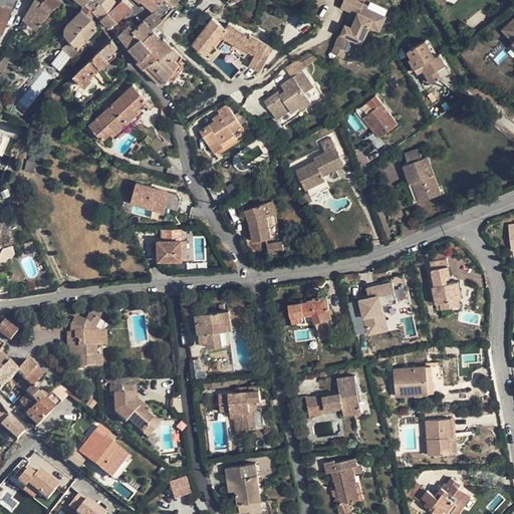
[(0,0),(0,31),(3,32),(12,10),(5,8),(8,2),(5,1),(5,0),(0,0)]
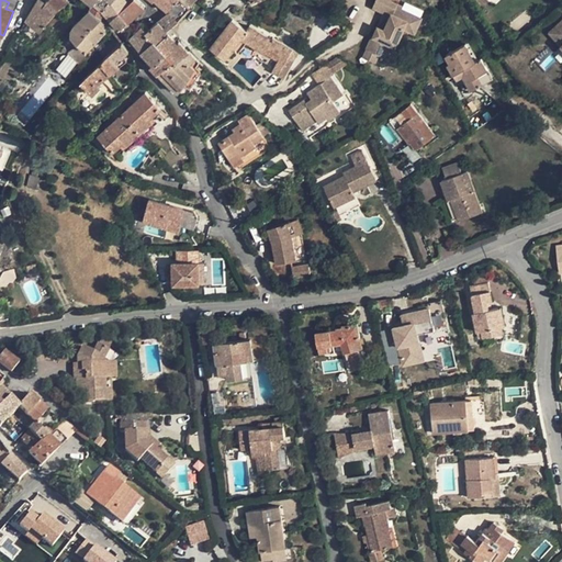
[(40,32),(58,10),(46,0),(45,2),(41,0),(36,0),(25,20),(40,32)]
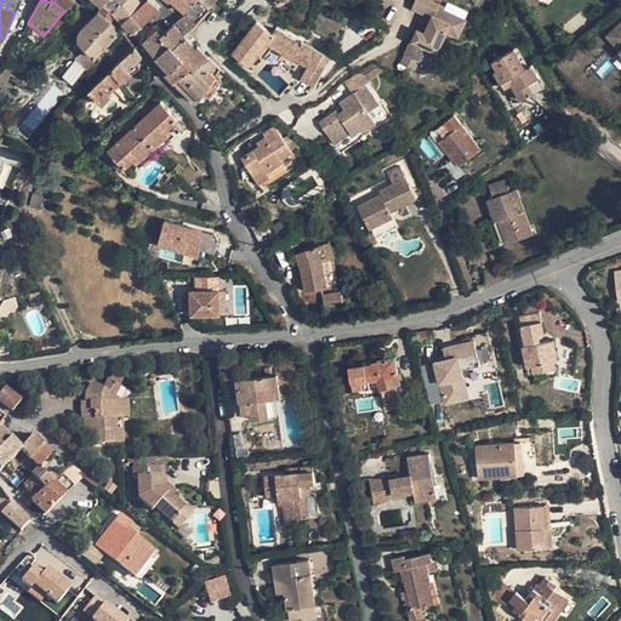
[(51,0),(64,11),(75,1),(73,0),(51,0)]
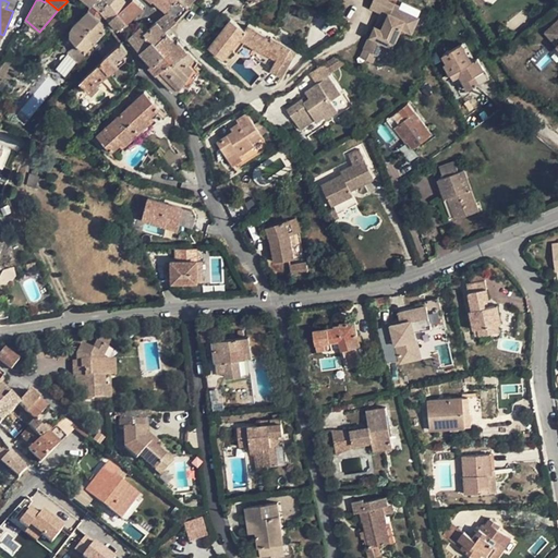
[(87,31),(96,22),(100,17),(104,12),(112,3),(108,0),(94,0),(92,3),(88,10),(76,23),(73,26),(70,29),(70,35),(76,43),(87,31)]
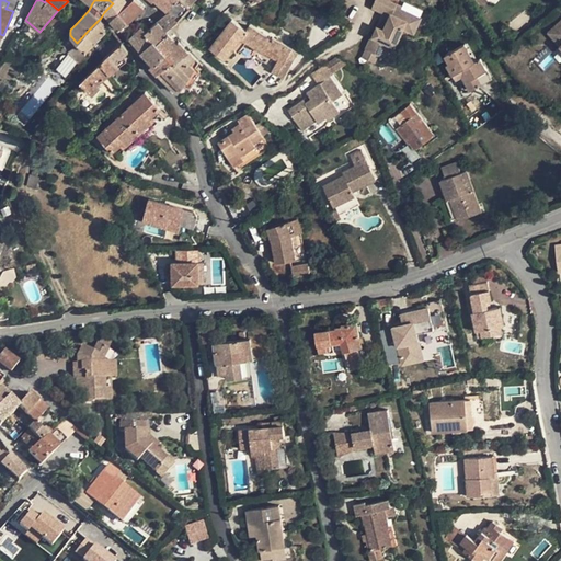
[(109,0),(113,3),(104,12),(110,19),(117,11),(128,1),(126,0),(109,0)]
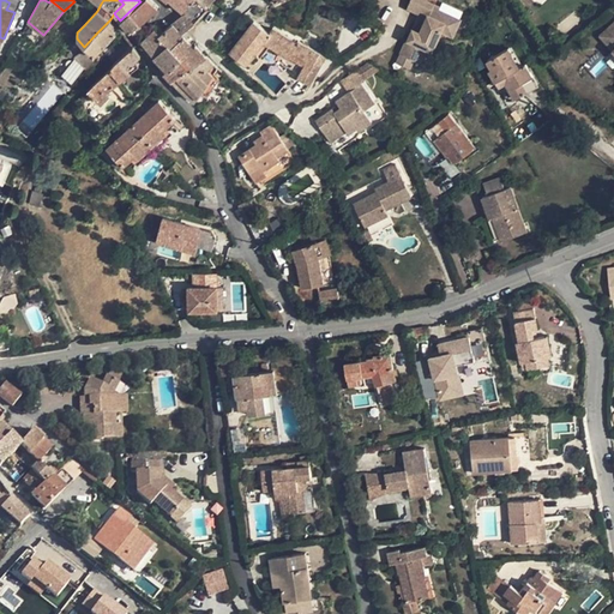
[(142,0),(140,1),(128,12),(139,23),(158,7),(150,0),(142,0)]
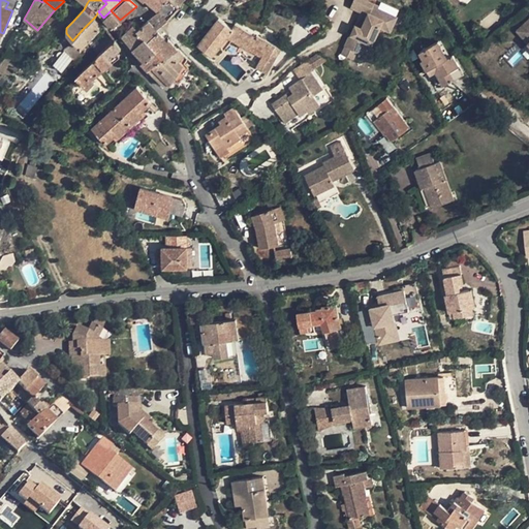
[(142,0),(143,1),(143,0),(146,0),(157,9),(165,0),(142,0)]
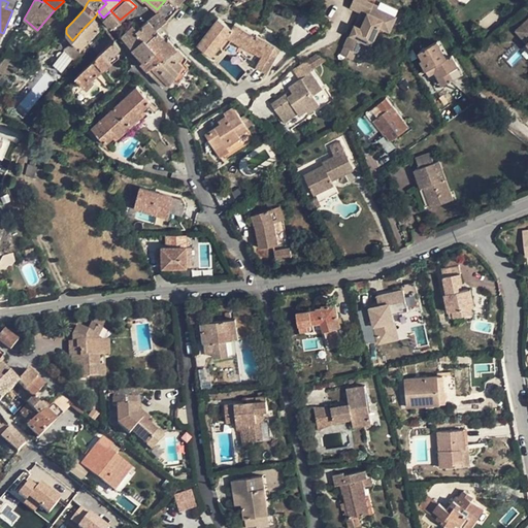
[(165,0),(157,9),(159,11),(167,20),(178,6),(171,0),(165,0)]
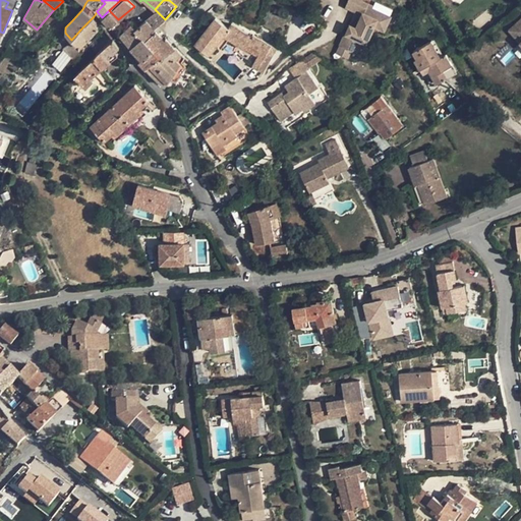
[(362,0),(366,2),(355,24),(353,23),(347,35),(364,44),(370,33),(374,35),(384,18),(393,23),(400,9),(383,0),(362,0)]
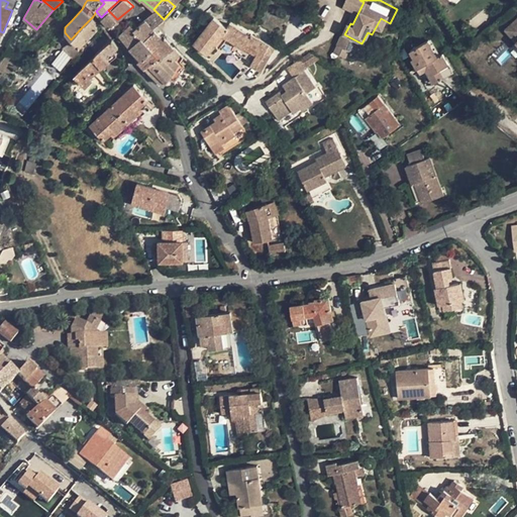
[(108,10),(101,17),(109,26),(117,19),(108,10)]
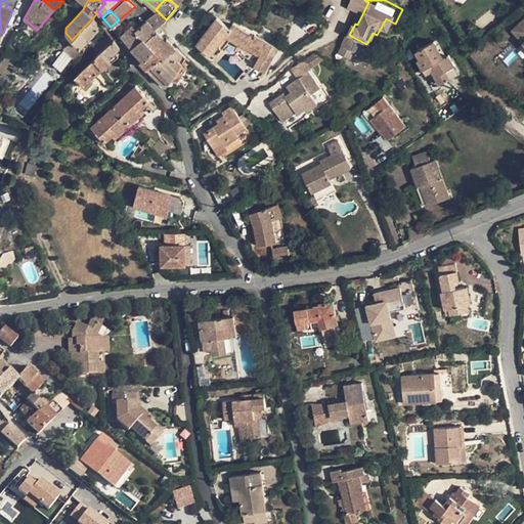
[(156,29),(166,19),(158,11),(138,27),(136,29),(142,37),(145,40),(157,31),(156,29)]
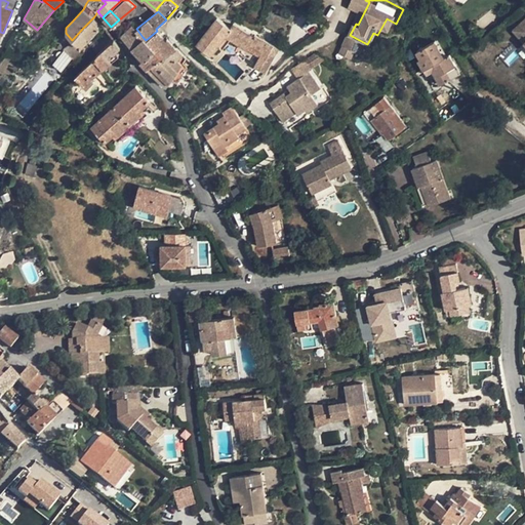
[(209,55),(217,45),(221,48),(230,39),(246,48),(249,43),(263,50),(259,56),(254,66),(265,72),(278,47),(268,42),(254,35),(253,36),(233,24),(230,28),(216,17),(196,44),(209,55)]
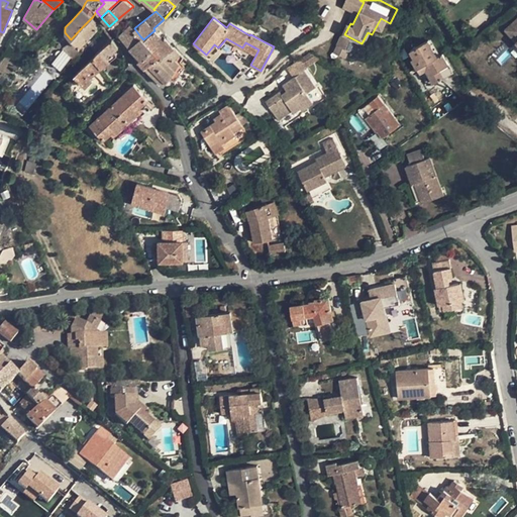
[(81,28),(71,39),(72,40),(78,46),(97,28),(89,20),(81,28)]
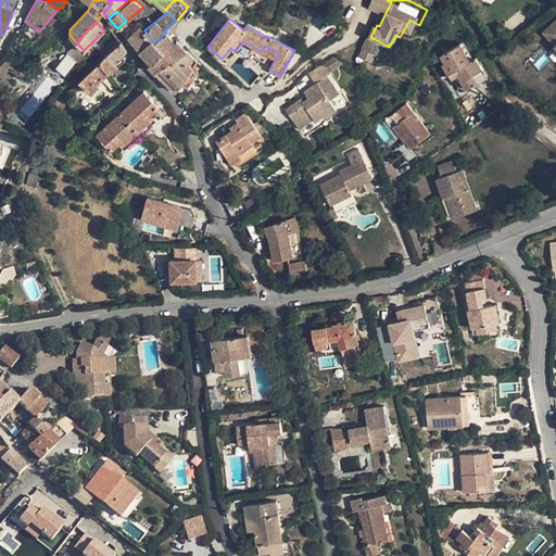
[(139,50),(151,39),(144,30),(139,26),(127,37),(139,50)]
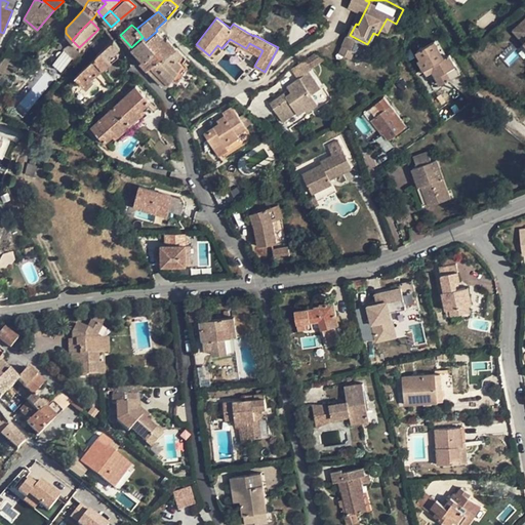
[(524,43),(524,42),(524,36),(522,33),(524,30),(520,25),(513,30),(524,43)]
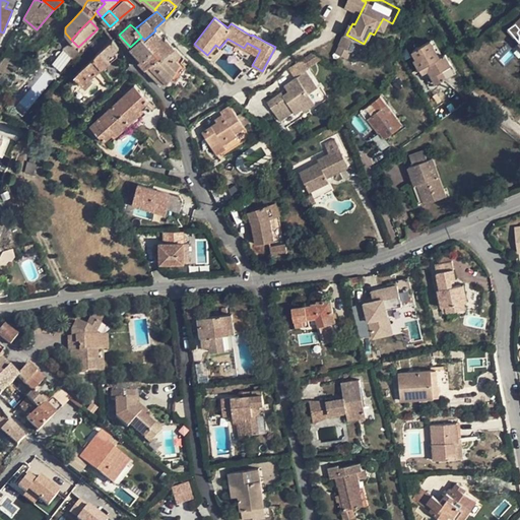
[(155,30),(144,40),(153,49),(159,56),(161,58),(175,47),(166,38),(164,40),(155,30)]
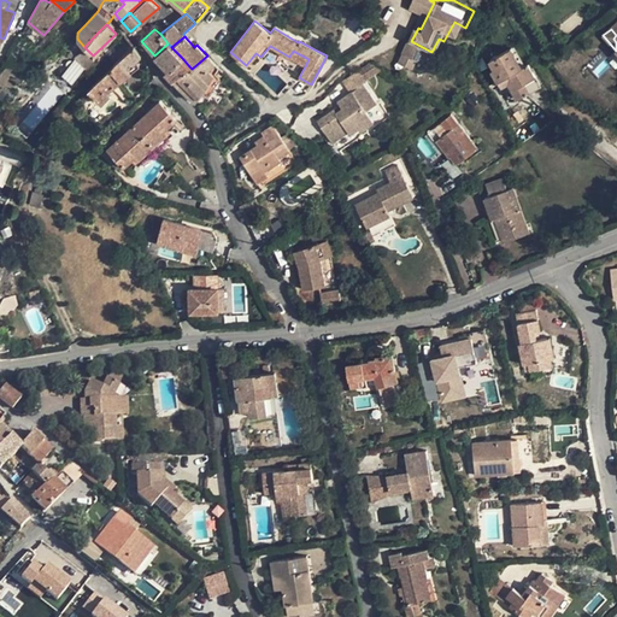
[(424,48),(411,41),(407,50),(421,57),(424,48)]
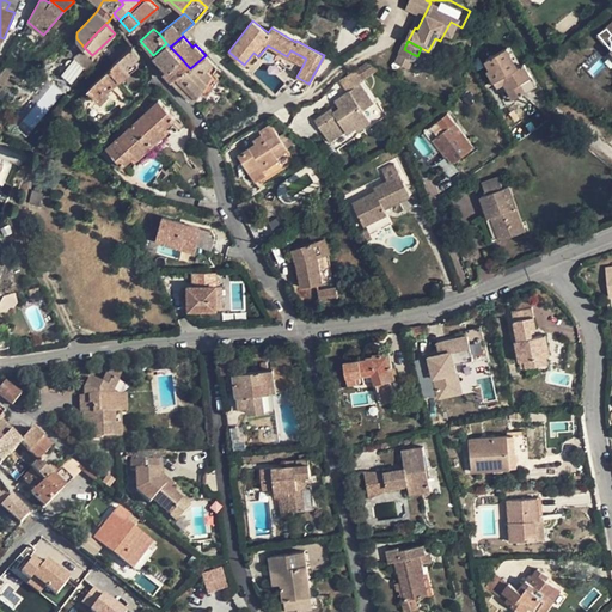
[(166,43),(153,55),(167,69),(181,57),(170,47),(166,43)]
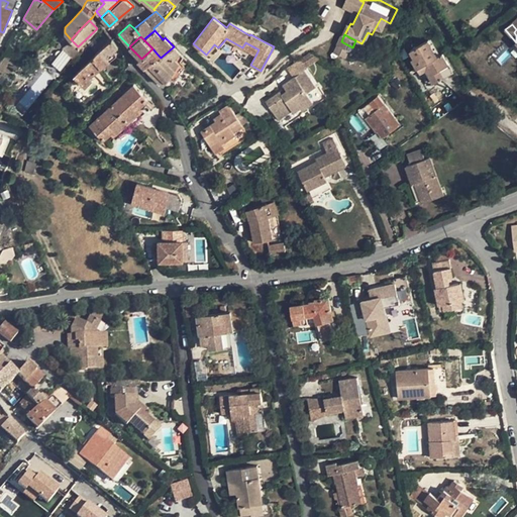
[(94,55),(92,58),(100,68),(109,61),(116,56),(112,50),(118,46),(112,38),(100,49),(95,54),(94,55)]
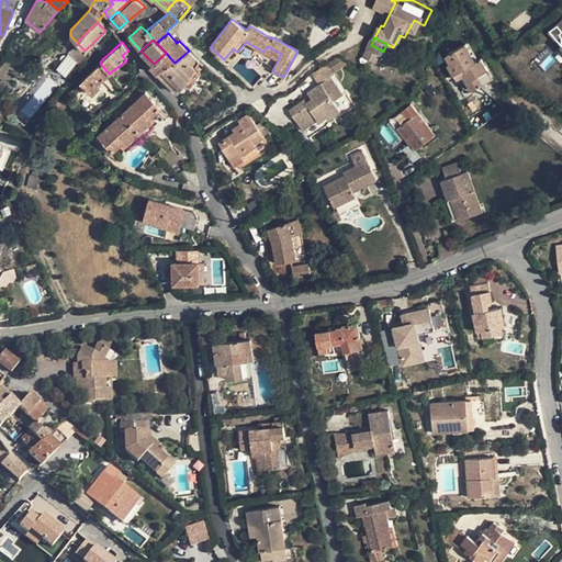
[(85,51),(78,44),(68,53),(81,66),(89,55),(85,51)]
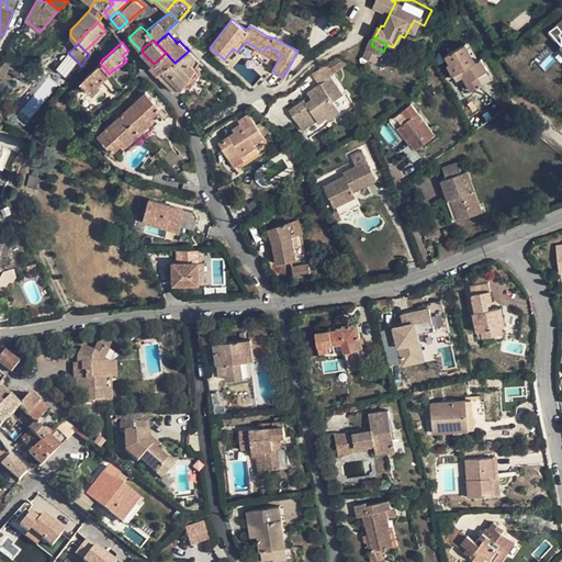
[(465,44),(447,55),(451,63),(449,64),(457,79),(463,75),(472,90),(493,78),(481,58),(475,62),(465,44)]
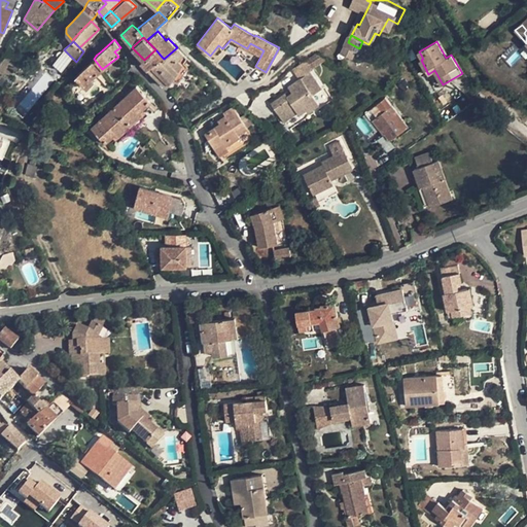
[(264,50),(250,43),(247,48),(260,57),(264,50)]
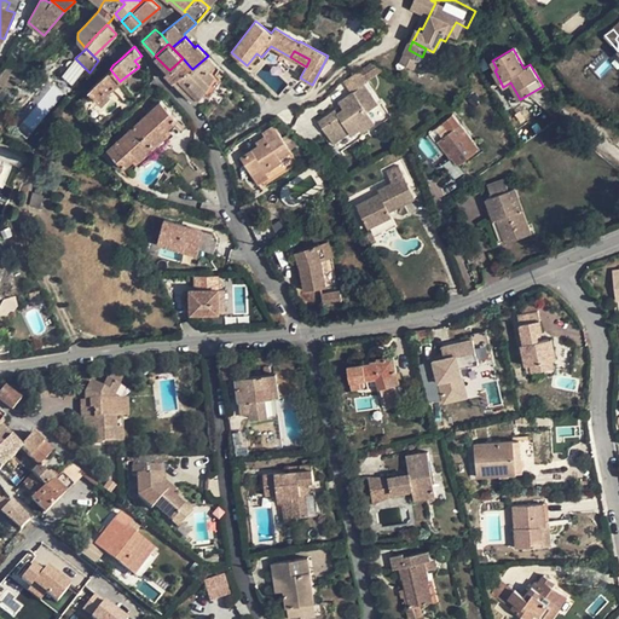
[(190,67),(173,81),(184,92),(195,102),(202,92),(208,96),(214,87),(209,82),(215,74),(219,68),(215,64),(208,56),(192,69),(190,67)]
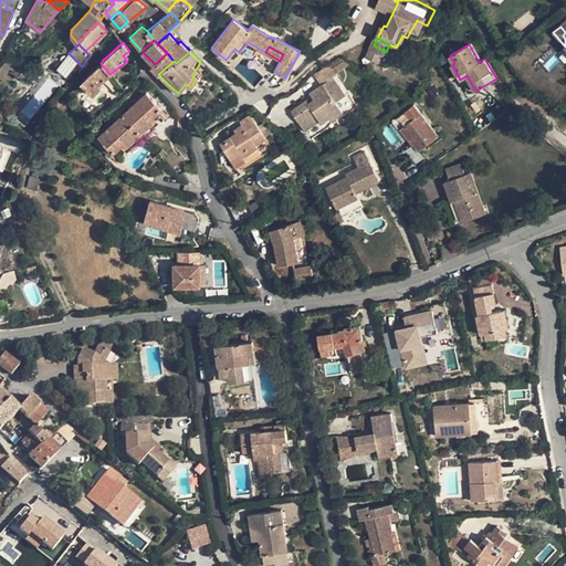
[(174,61),(167,53),(155,64),(152,67),(158,74),(174,61)]
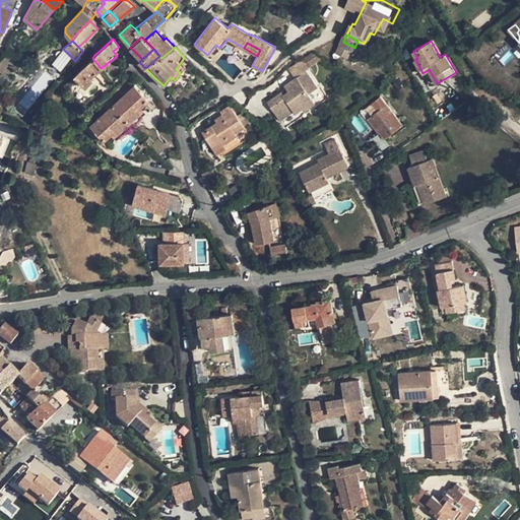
[(60,72),(71,58),(62,51),(51,64),(60,72)]
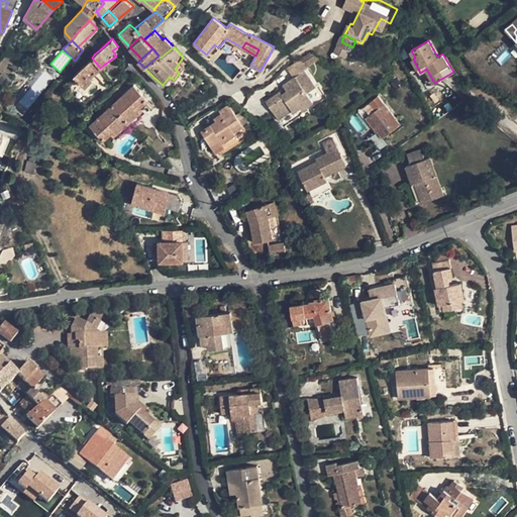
[(80,69),(74,76),(84,87),(92,79),(89,77),(100,68),(92,58),(83,67),(80,69)]
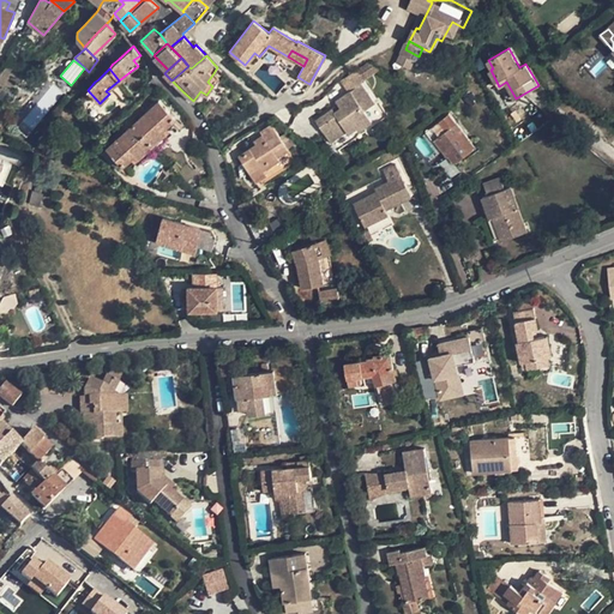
[(332,109),(315,120),(324,132),(330,127),(332,131),(342,125),(347,131),(348,133),(356,127),(359,131),(372,121),(365,110),(374,103),(361,84),(365,82),(356,70),(341,80),(349,92),(336,101),(338,104),(341,108),(335,112),(332,109)]
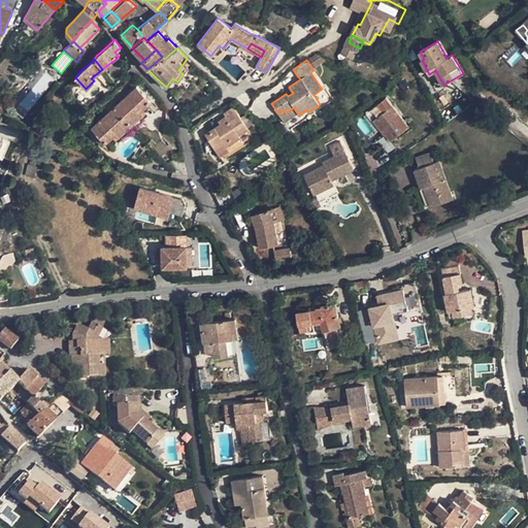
[(184,63),(178,70),(183,74),(188,67),(184,63)]
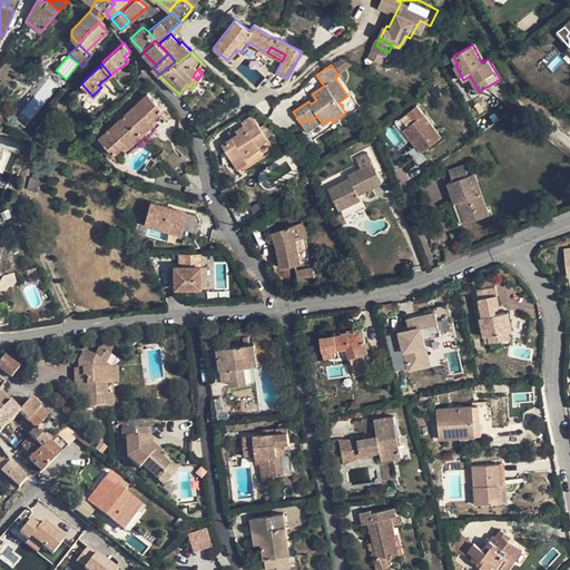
[(21,109),(29,117),(59,87),(51,79),(21,109)]
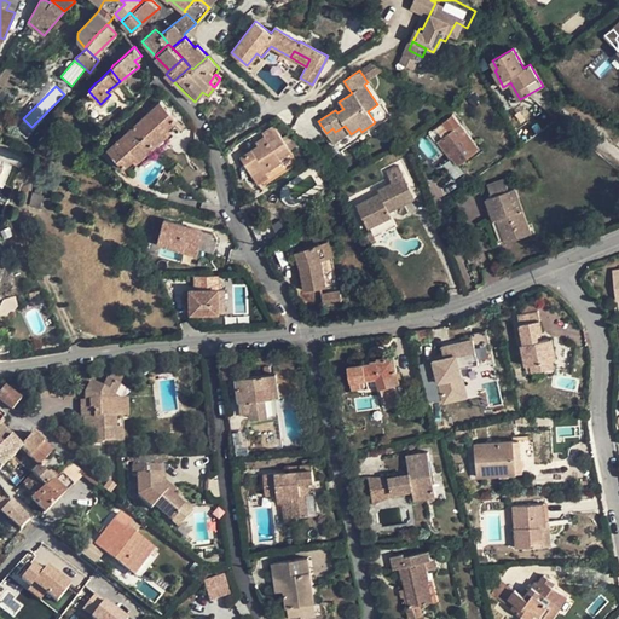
[(134,120),(144,110),(139,105),(116,126),(125,134),(108,150),(119,162),(115,166),(120,171),(132,160),(136,157),(139,161),(167,134),(163,132),(167,128),(175,121),(160,102),(137,122),(134,120)]
